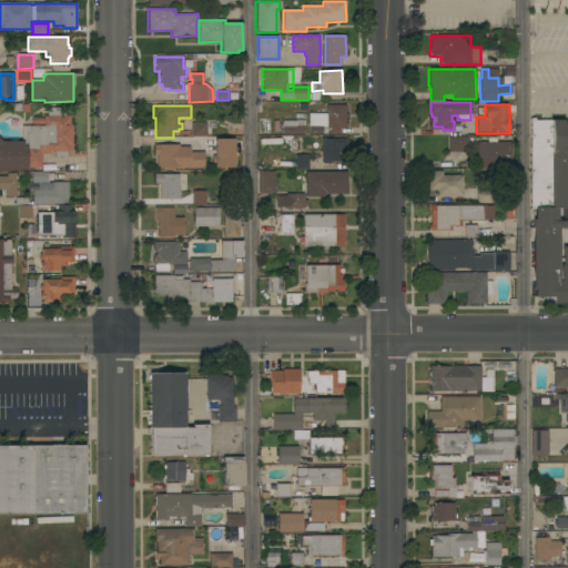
[(310,134),(310,127),(308,127),(308,113),(326,113),(326,105),(346,105),(346,114),(348,114),(348,118),(346,118),(346,127),(341,127),(341,134),(310,134)]
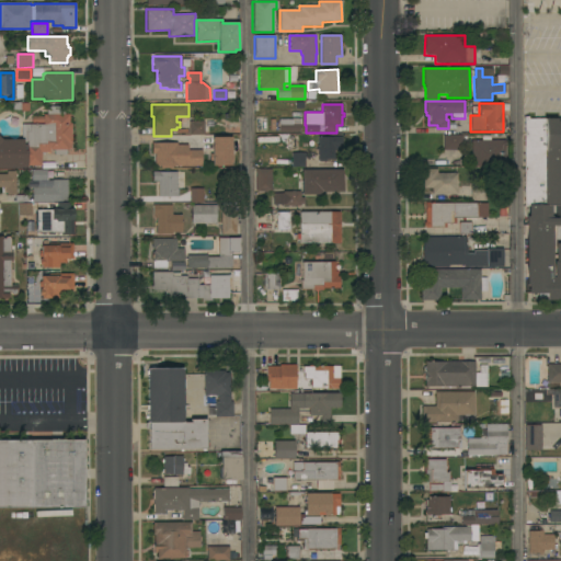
[(0,138),(1,139),(22,139),(21,125),(32,125),(32,116),(43,116),(43,114),(46,114),(46,106),(59,106),(59,110),(64,110),(64,114),(69,114),(69,124),(71,123),(71,144),(71,149),(68,149),(68,150),(66,150),(66,156),(54,156),(54,150),(48,150),(48,152),(41,152),(41,165),(26,165),(26,168),(0,168),(0,138)]
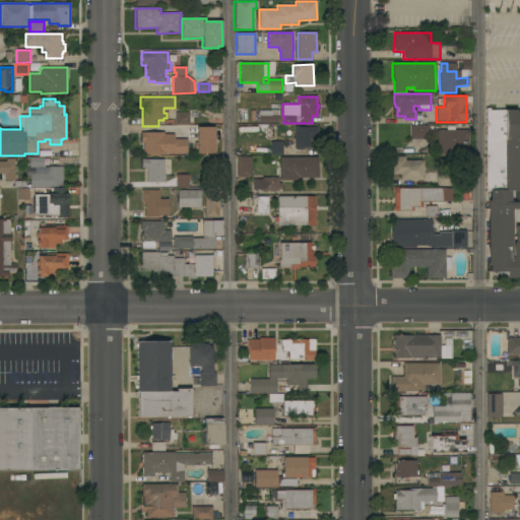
[(488,201),(490,201),(490,191),(485,191),(485,109),(489,109),(489,111),(519,110),(519,191),(510,191),(510,202),(517,202),(517,209),(512,209),(512,257),(513,257),(513,243),(515,243),(515,225),(519,225),(519,278),(508,279),(507,272),(490,273),(490,265),(488,265),(488,201)]
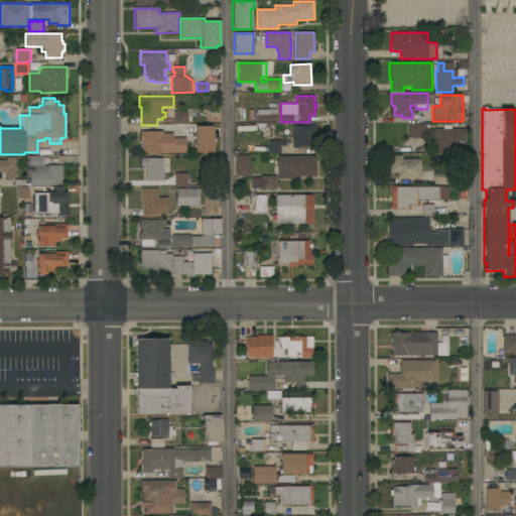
[(256,122),(256,110),(269,110),(269,109),(276,109),(276,122),(256,122)]
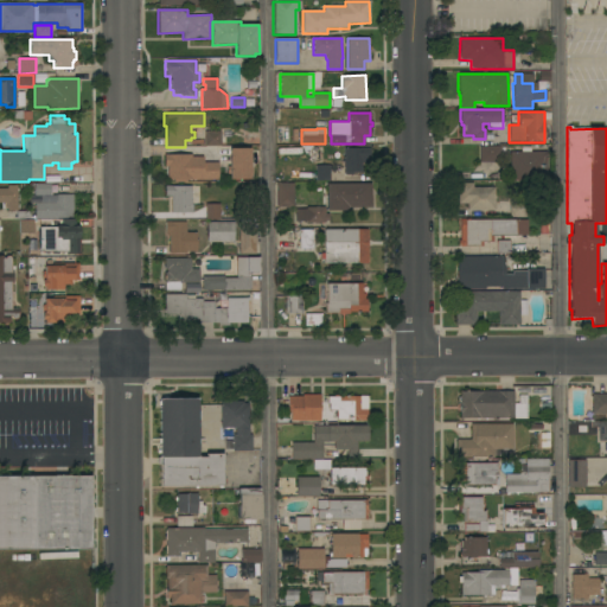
[(221,131),(221,146),(204,146),(204,132),(221,131)]
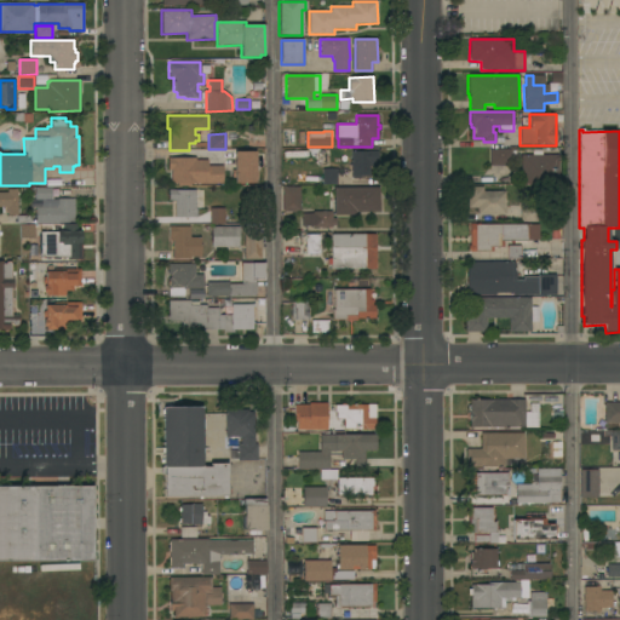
[(510,149),(510,166),(489,166),(489,149),(510,149)]
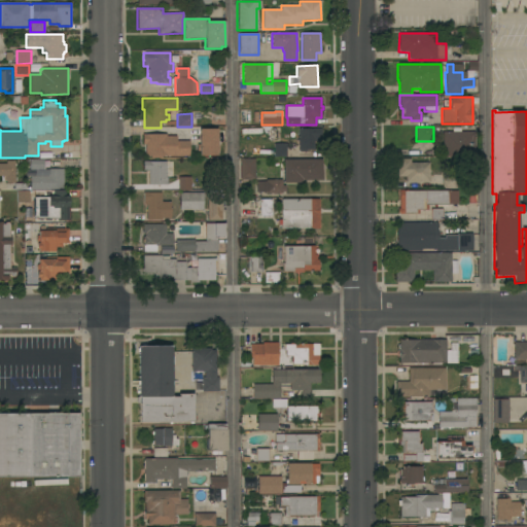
[(199,129),(217,129),(217,154),(199,154),(199,150),(196,150),(196,145),(199,145),(199,129)]
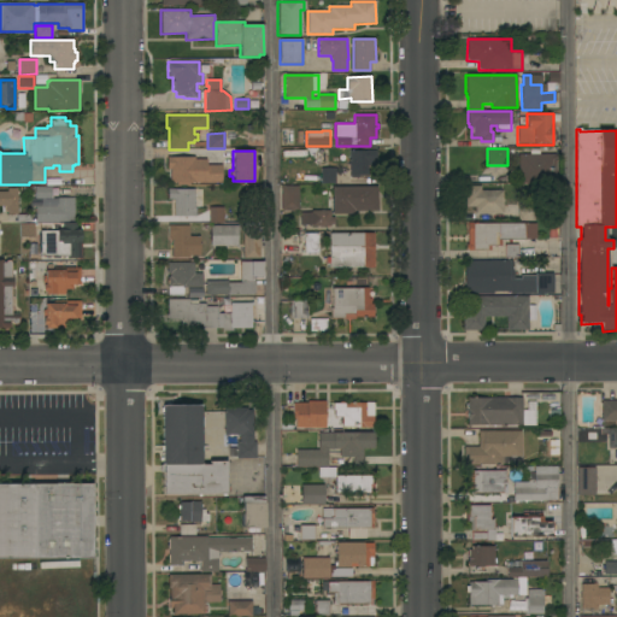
[(350,165),(348,165),(348,162),(350,162),(350,151),(376,151),(376,162),(371,162),(371,165),(368,165),(368,176),(358,176),(359,178),(350,178),(350,165)]
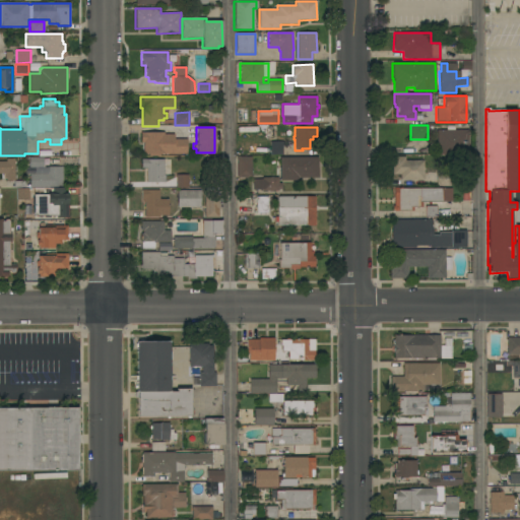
[(437,155),(437,130),(467,130),(467,154),(437,155)]
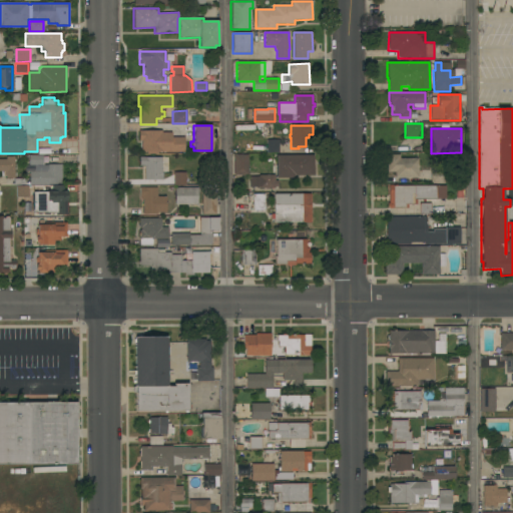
[(137,129),(161,129),(161,131),(171,131),(171,137),(184,137),(184,151),(174,151),(174,154),(145,154),(145,151),(140,151),(140,142),(137,142),(137,129)]
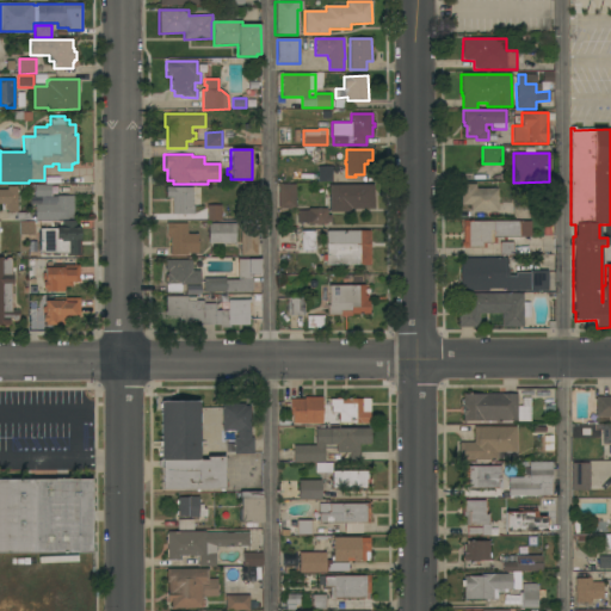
[(318,167),(332,167),(332,183),(318,183),(318,167)]
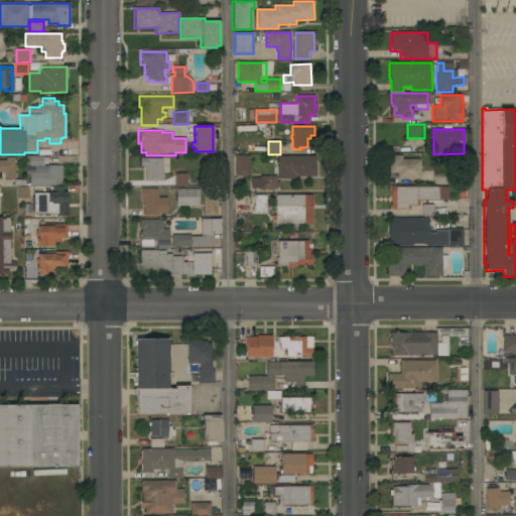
[(249,176),(235,176),(235,155),(250,156),(249,176)]
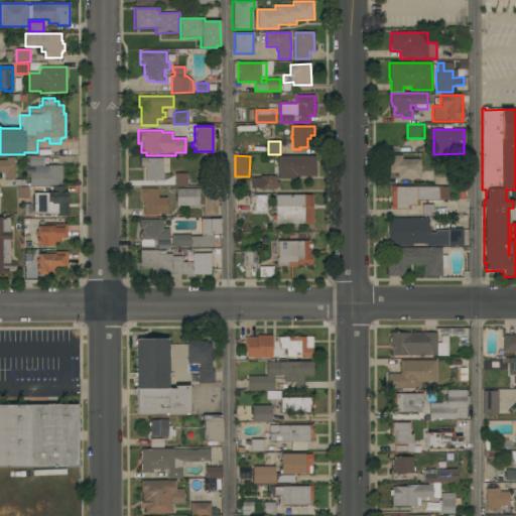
[(397,178),(397,173),(389,173),(389,155),(402,155),(402,159),(420,159),(420,178),(397,178)]
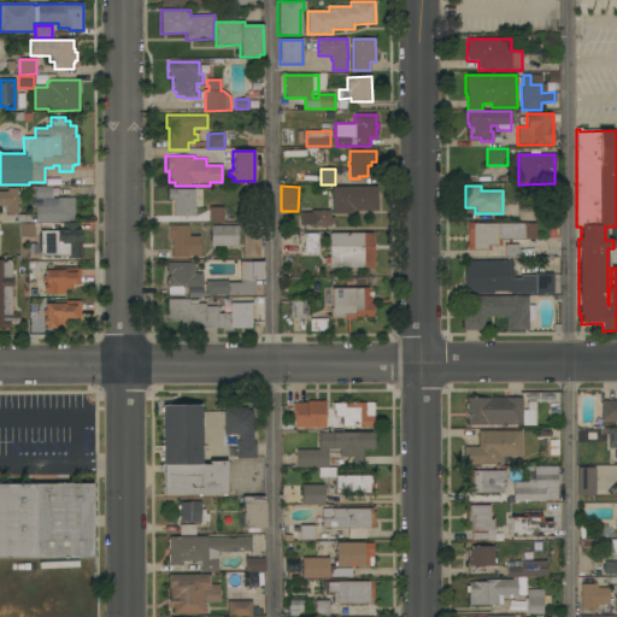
[(30,199),(30,193),(23,193),(23,187),(31,187),(51,187),(51,199),(30,199)]
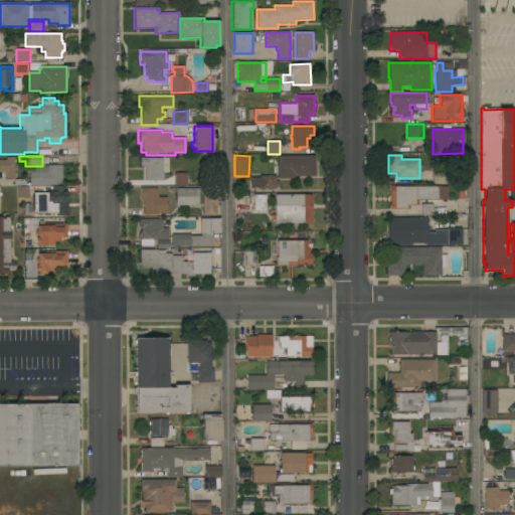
[(278,179),(278,176),(276,176),(276,182),(279,182),(279,187),(276,187),(276,189),(261,189),(261,188),(250,188),(250,177),(260,177),(260,176),(273,176),(273,157),(277,157),(277,156),(315,156),(315,176),(296,176),(296,179),(278,179)]
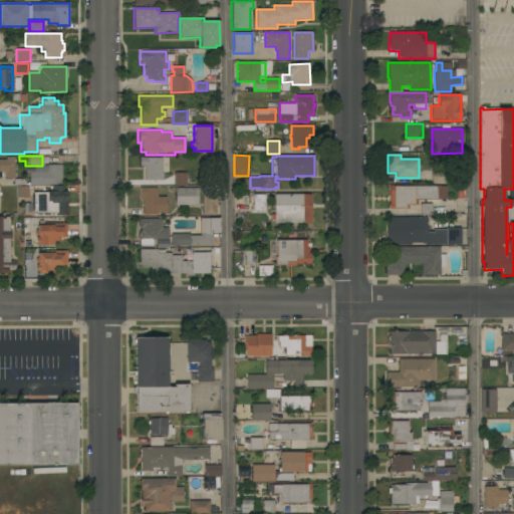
[(14,159),(15,159),(15,163),(14,163),(14,179),(6,179),(6,177),(3,177),(3,172),(0,172),(0,160),(6,160),(6,157),(14,157),(14,159)]
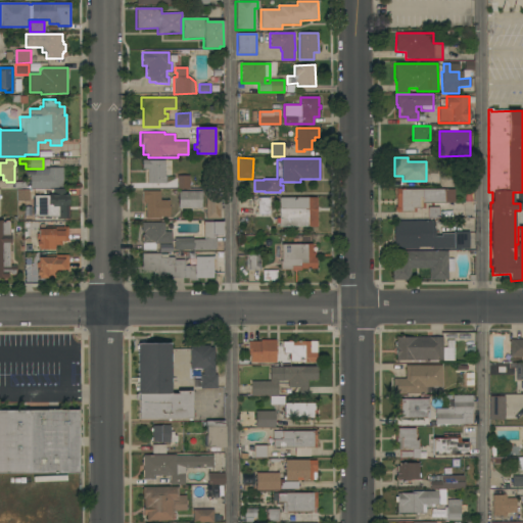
[(164,177),(165,177),(165,182),(167,182),(167,184),(147,184),(147,170),(142,170),(142,160),(164,160),(164,177)]
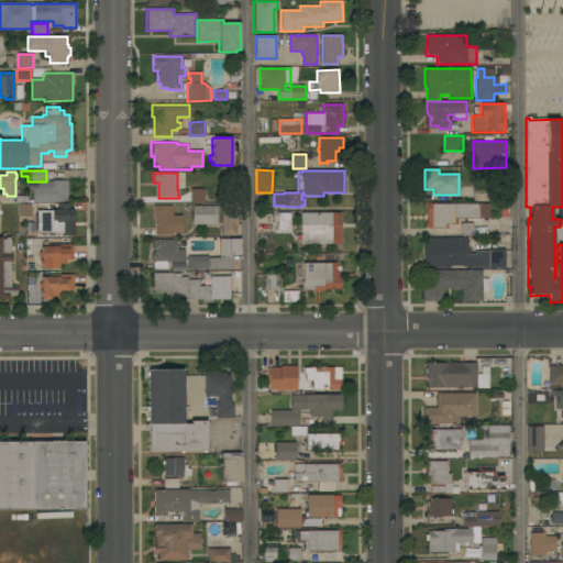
[(32,188),(52,188),(52,180),(67,180),(67,202),(32,202),(32,188)]
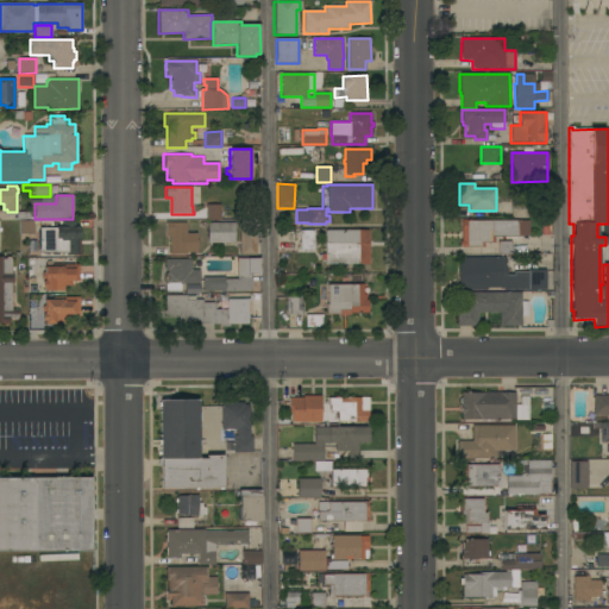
[(512,219),(510,201),(552,201),(552,218),(512,219)]
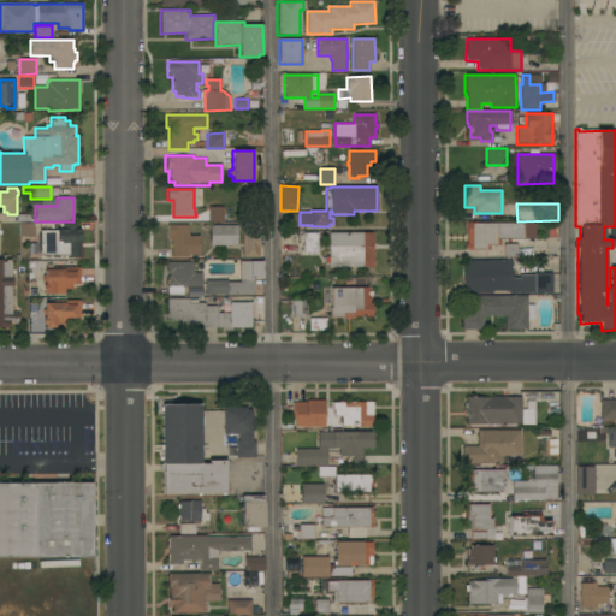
[(231,219),(231,217),(226,217),(226,211),(231,211),(231,206),(246,206),(246,211),(249,209),(249,217),(241,217),(241,219),(231,219)]
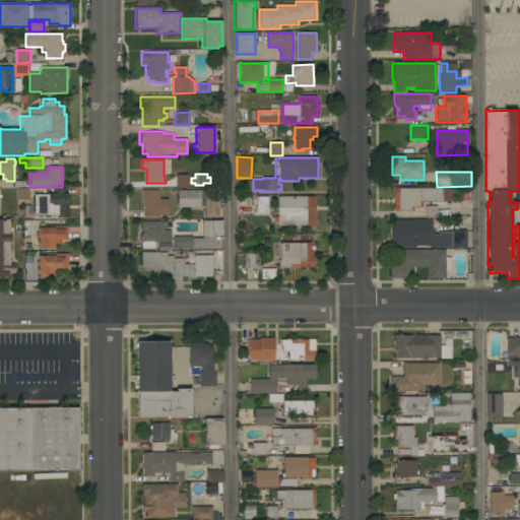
[(176,175),(188,175),(188,188),(176,188),(176,187),(174,187),(174,177),(176,177),(176,175)]
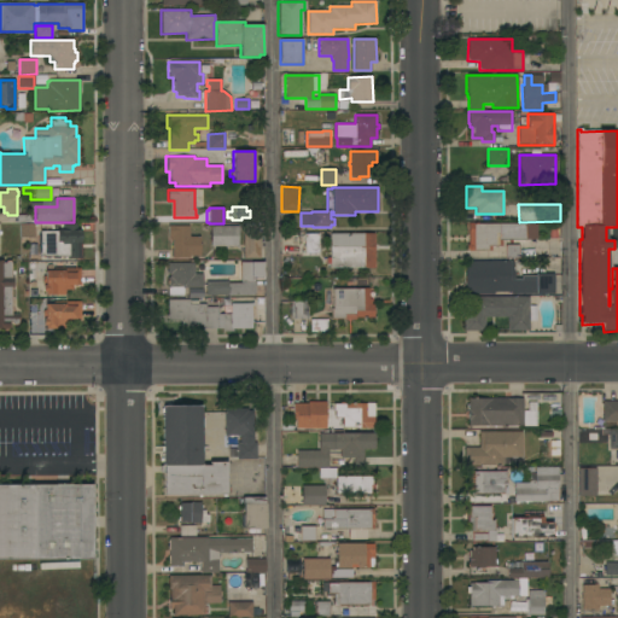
[(63,231),(63,223),(76,223),(76,231),(81,231),(81,243),(76,243),(76,260),(68,260),(66,256),(40,257),(40,252),(30,252),(30,245),(40,245),(40,231),(63,231)]
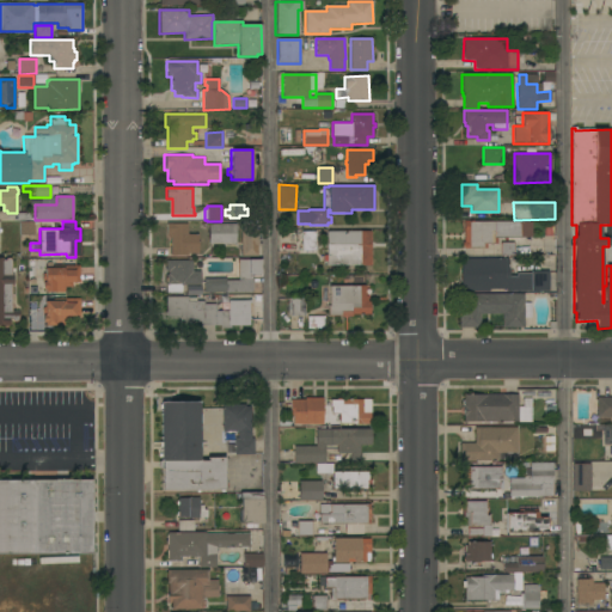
[(464,249),(463,248),(461,245),(463,243),(464,242),(464,222),(532,221),(532,237),(519,238),(496,238),(496,244),(485,244),(485,249),(464,249)]
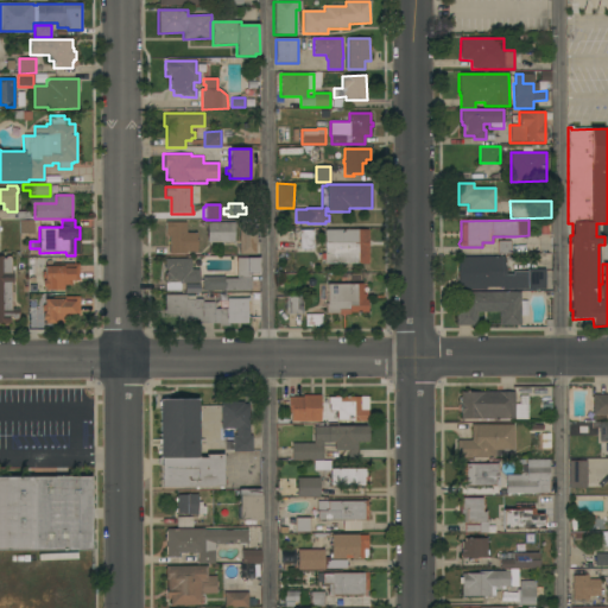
[(33,234),(19,234),(19,221),(33,221),(33,234)]
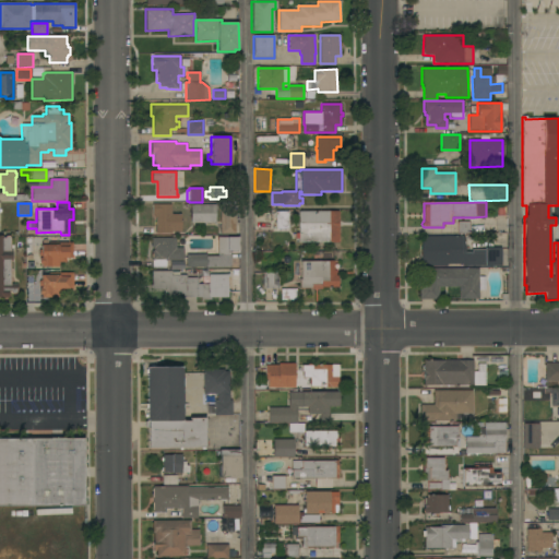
[(155,217),(153,217),(153,214),(152,214),(152,204),(170,204),(170,214),(180,214),(180,232),(170,232),(170,234),(156,234),(155,217)]
